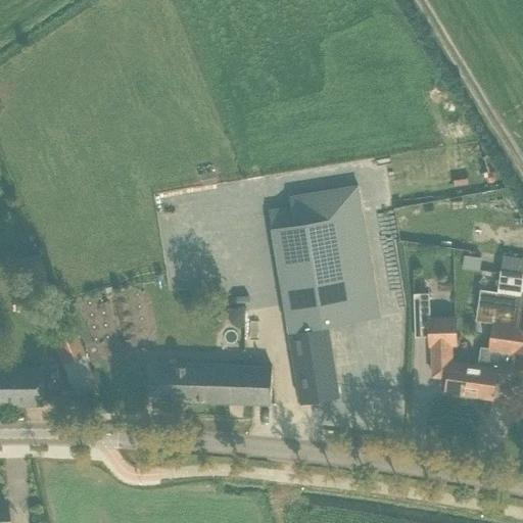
[(376,297),(363,216),(358,185),(289,196),(291,205),(268,209),(272,231),(297,383),(300,403),(339,397),(327,326),(379,318),(376,297)]
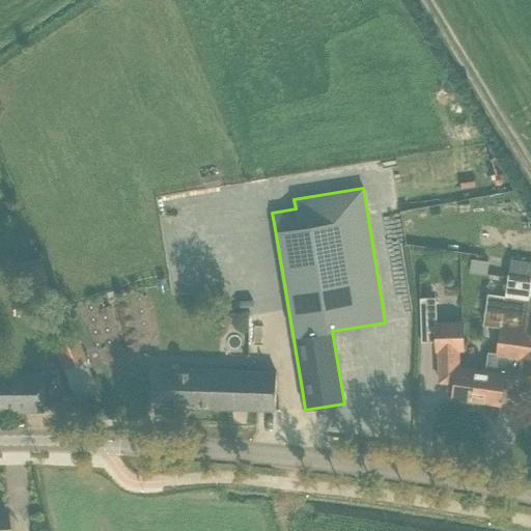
[(530,227),(488,225),(486,248),(520,250),(519,273),(530,274),(530,227)]
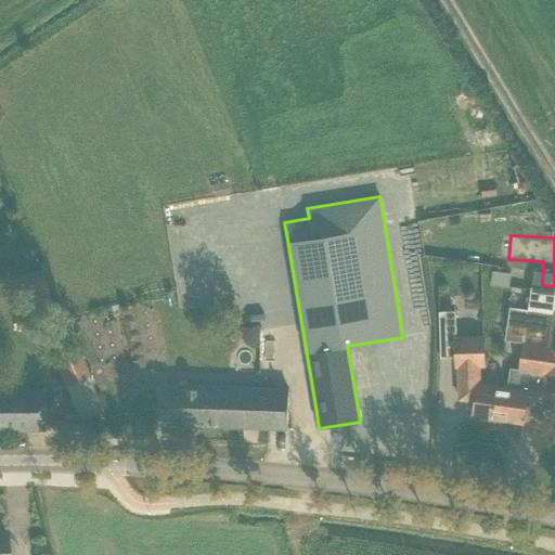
[(491,271),(489,284),(507,287),(510,273),(491,271)]
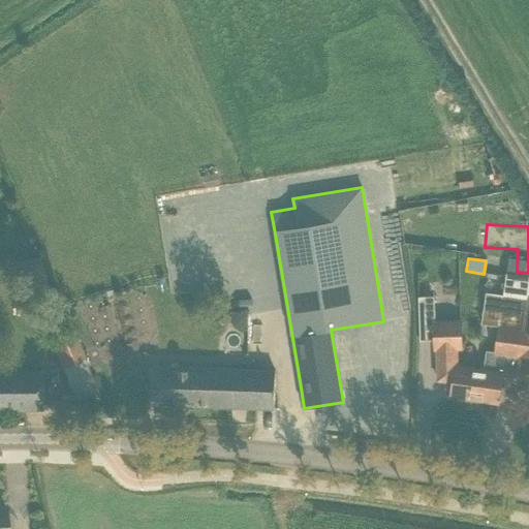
[(528,280),(527,299),(503,296),(498,327),(495,351),(486,350),(483,369),(457,366),(457,353),(461,352),(461,325),(434,325),(434,341),(436,341),(437,380),(453,382),(450,397),(497,404),(504,354),(519,356),(516,374),(528,375),(528,280)]
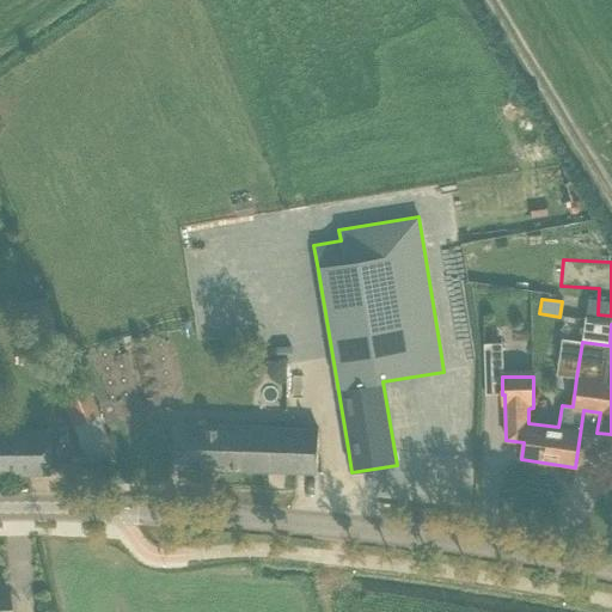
[(503,366),(502,344),(484,344),(484,367),(503,366)]
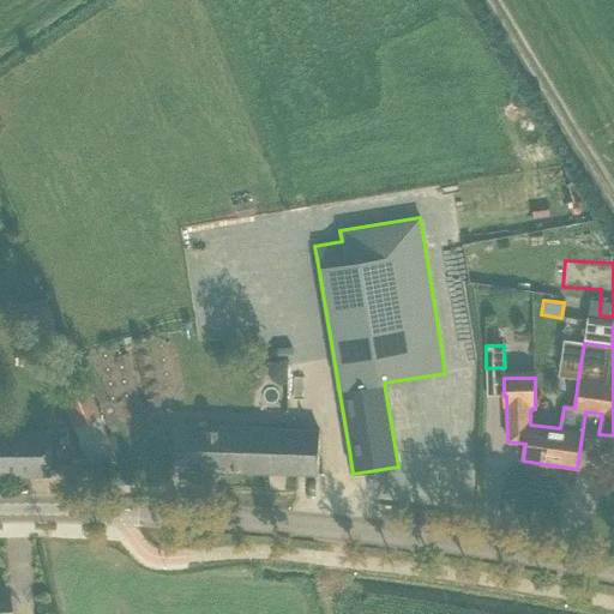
[(85,386),(58,398),(71,428),(98,416),(85,386)]
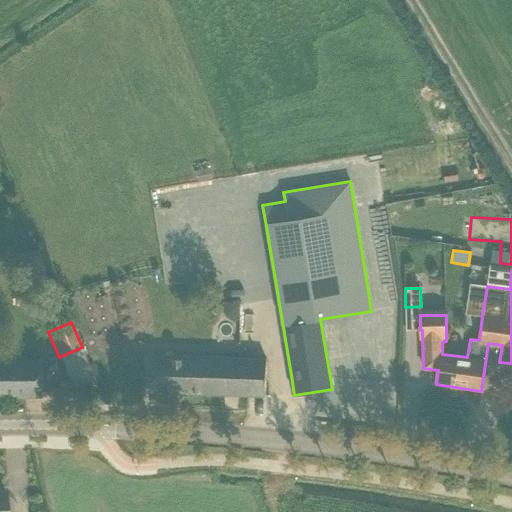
[(149,392),(265,395),(266,359),(150,356),(149,392)]
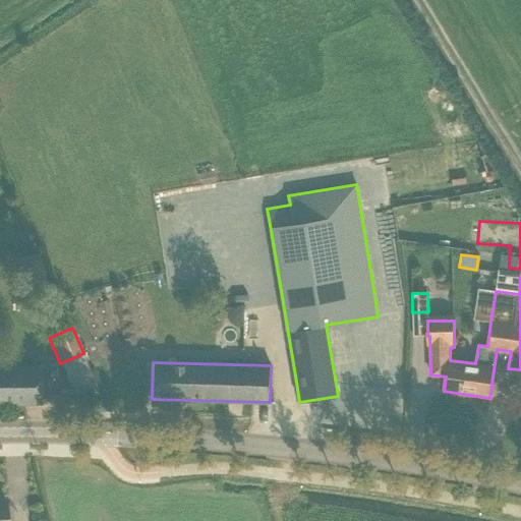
[(0,366),(0,403),(41,404),(41,384),(41,367),(0,366)]
